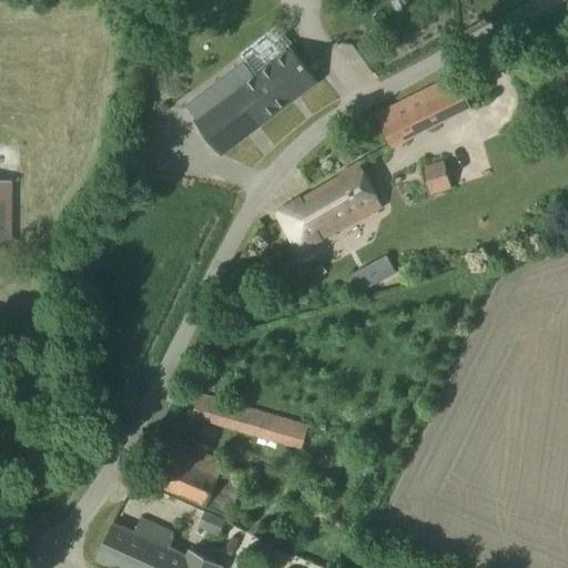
[(243,62),(203,92),(185,105),(195,118),(194,120),(221,155),(317,82),(290,47),(253,74),(243,62)]
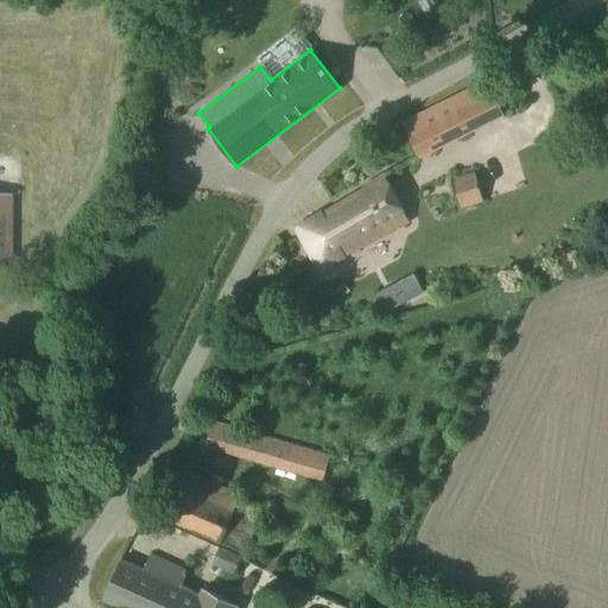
[(502,114),(486,80),(470,88),(401,121),(419,156),(502,114)]
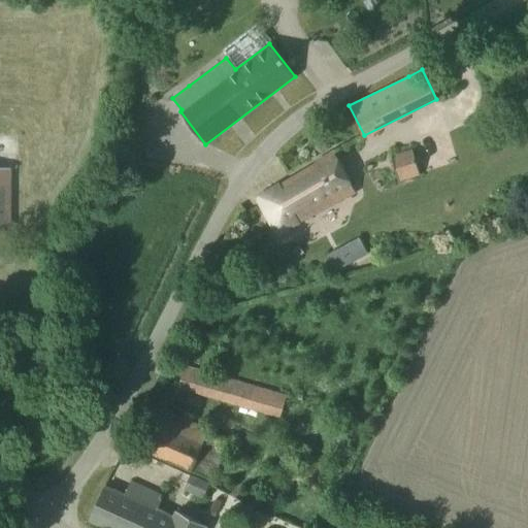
[(420,153),(414,155),(411,150),(393,156),(399,178),(419,173),(417,165),(424,164),(420,153)]
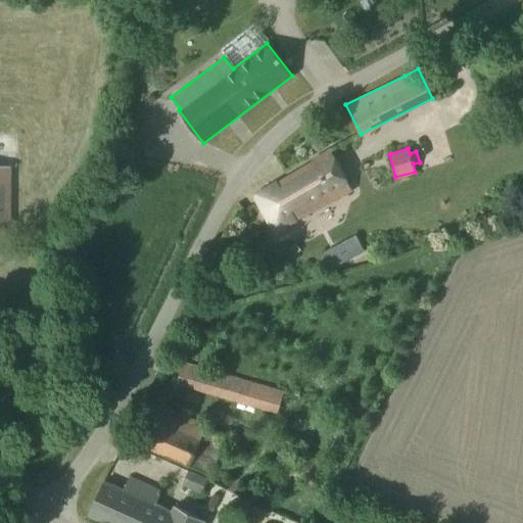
[(337,201),(353,192),(330,149),(312,160),(313,161),(254,196),(276,231),(336,200),(337,201)]
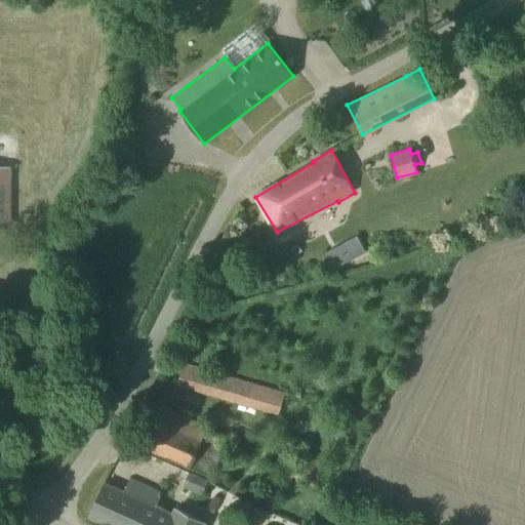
[(0,248),(8,249),(8,166),(0,166),(0,248)]
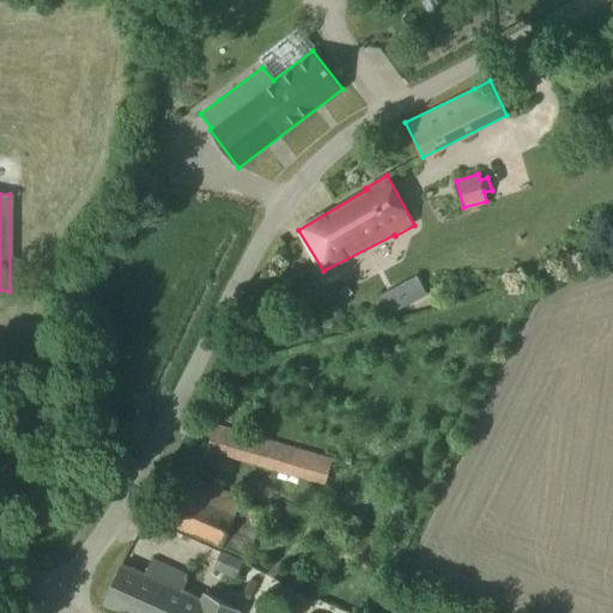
[(327,481),(333,460),(214,425),(207,448),(327,481)]
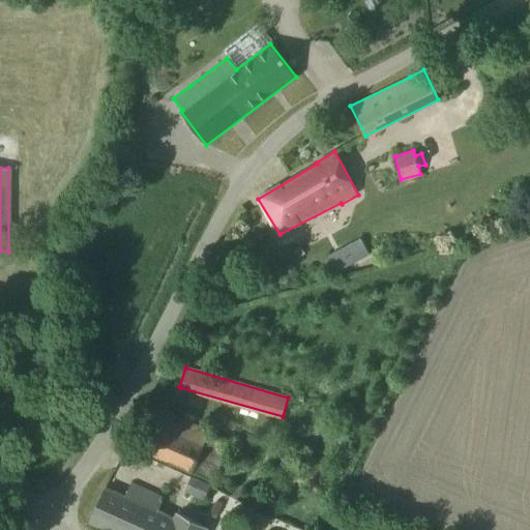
[(212,480),(230,444),(208,434),(210,430),(166,411),(148,452),(212,480)]
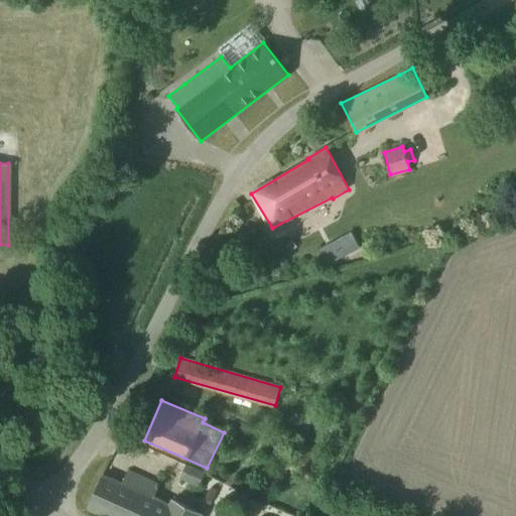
[(199,486),(205,473),(185,464),(179,477),(199,486)]
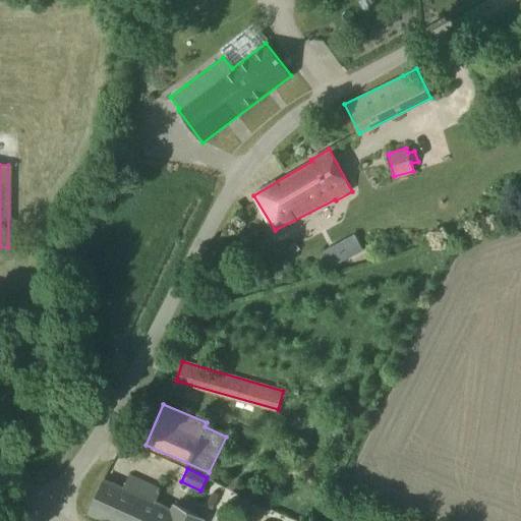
[(123,487),(103,479),(88,513),(105,520),(201,520),(204,518),(174,504),(171,510),(155,503),(161,490),(128,475),(123,487)]
